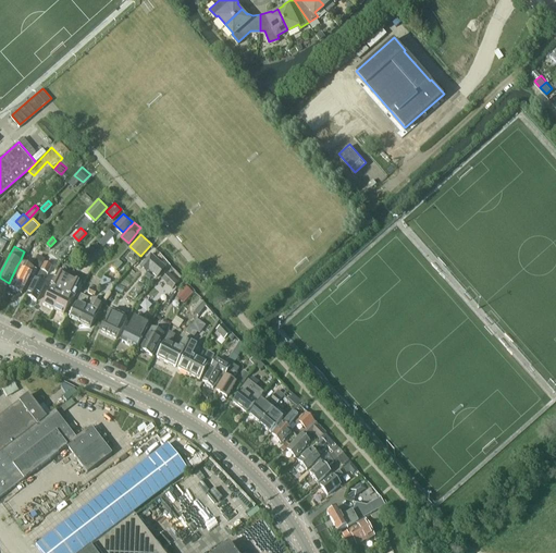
[(148,269),(157,259),(147,250),(138,260),(148,269)]
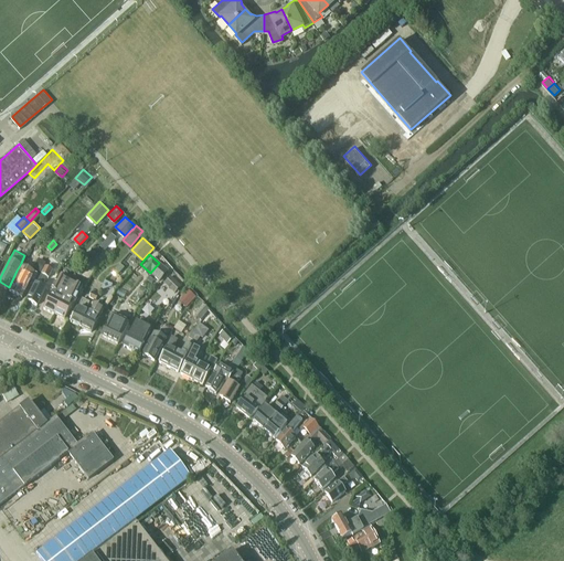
[(40,270),(45,260),(39,255),(33,266),(40,270)]
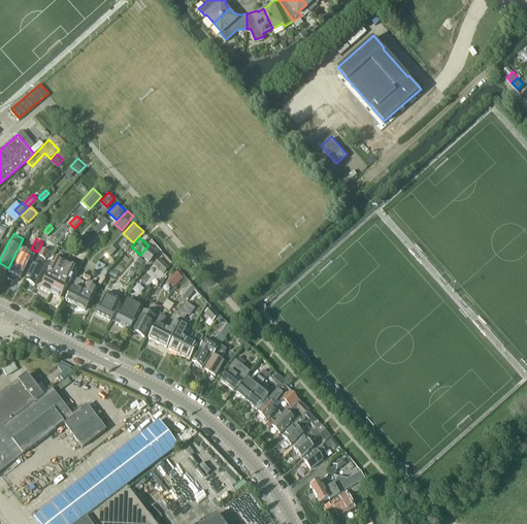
[(81,240),(71,252),(74,254),(76,251),(77,252),(85,243),(81,240)]
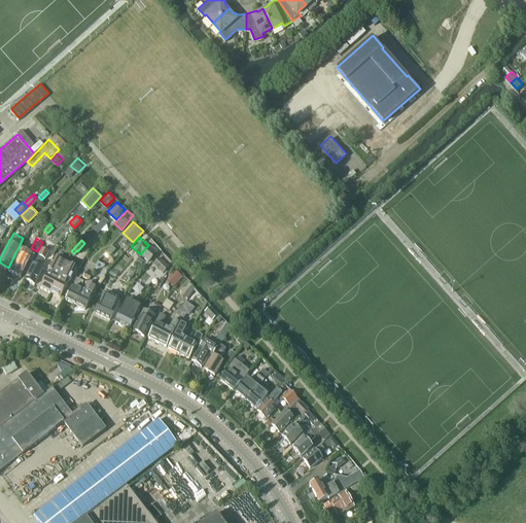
[(34,262),(26,278),(35,282),(43,266),(39,264),(40,262),(41,262),(44,255),(45,256),(49,248),(42,245),(34,262)]
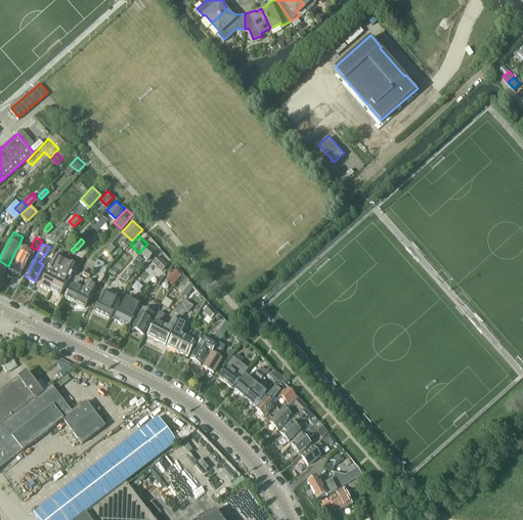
[(156,246),(153,249),(148,245),(145,249),(149,252),(148,253),(146,251),(142,257),(145,260),(150,255),(153,256),(159,249),(156,246)]
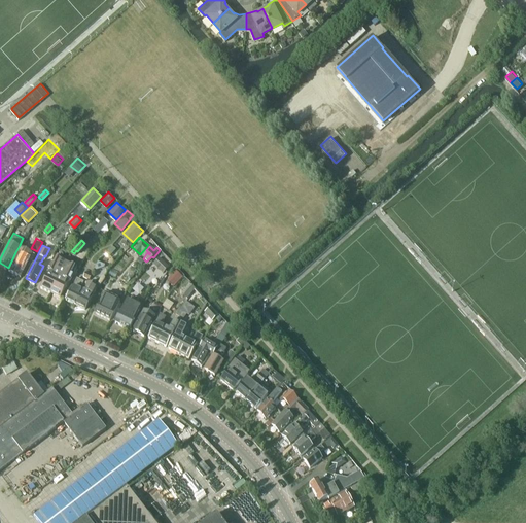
[(29,262),(32,254),(28,252),(24,258),(16,254),(9,269),(21,275),(28,262),(29,262)]
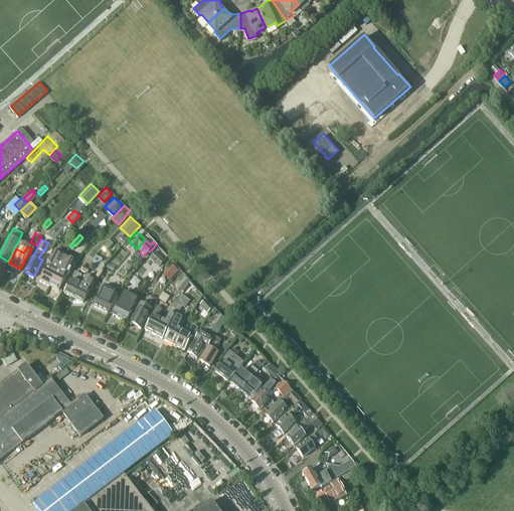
[(60,252),(61,251),(53,247),(47,261),(48,262),(40,279),(50,284),(64,254),(60,252)]
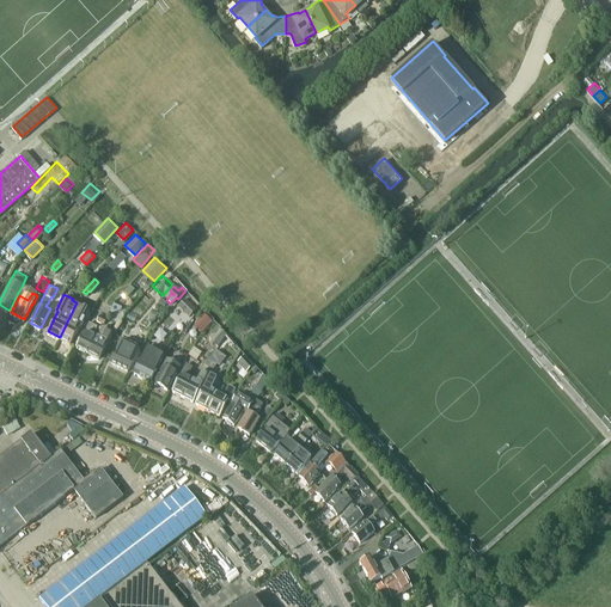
[(189,313),(196,306),(185,296),(179,302),(189,313)]
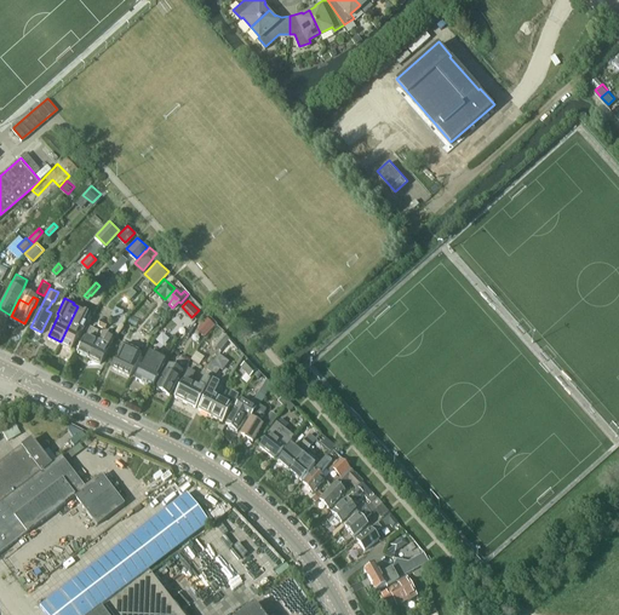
[(116,304),(112,312),(114,314),(122,311),(124,309),(116,304)]
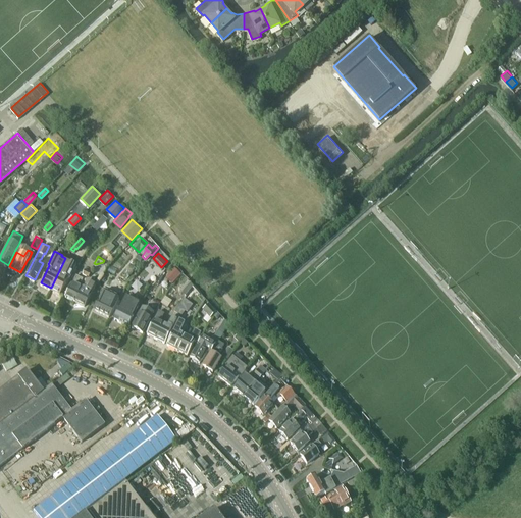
[(69,258),(68,260),(65,258),(51,288),(60,292),(65,281),(68,275),(70,274),(76,262),(69,258)]
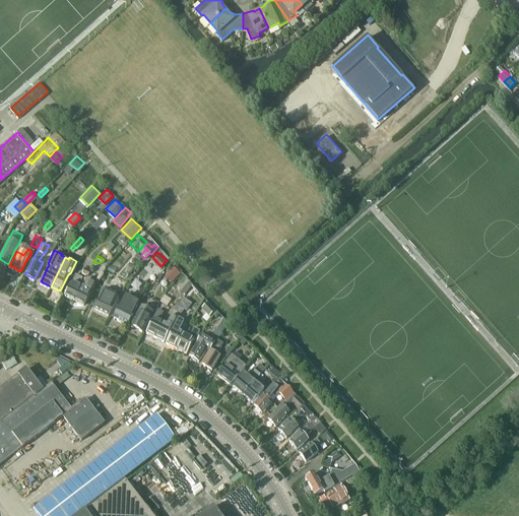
[(179,271),(173,265),(168,271),(174,277),(179,271)]
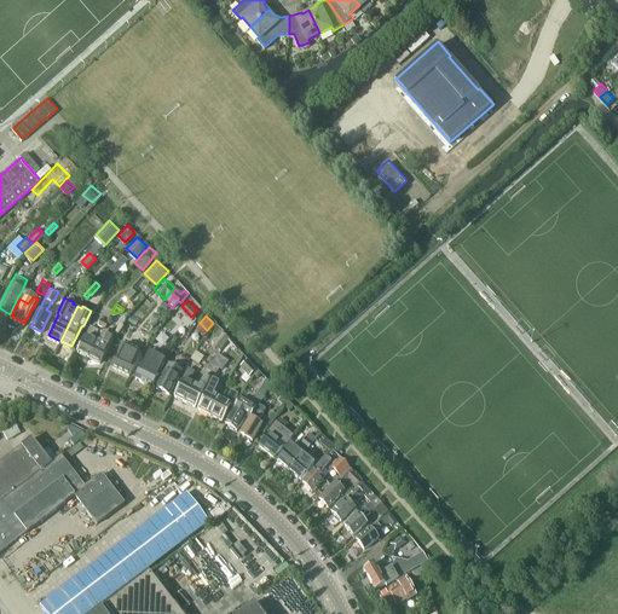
[(97,330),(98,328),(91,323),(86,332),(78,348),(90,354),(98,339),(92,335),(94,329),(97,330)]
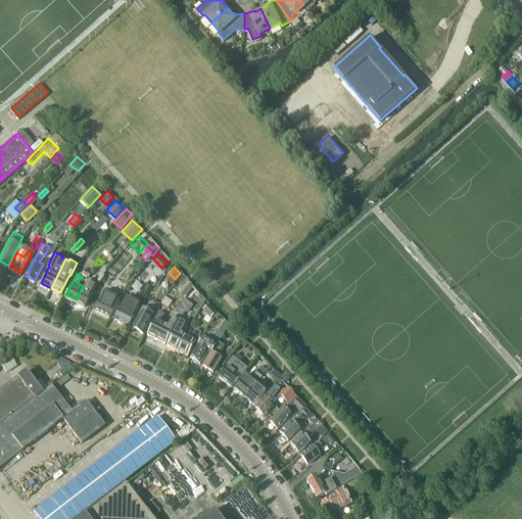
[(92,291),(96,282),(87,277),(83,286),(76,299),(85,304),(92,291)]
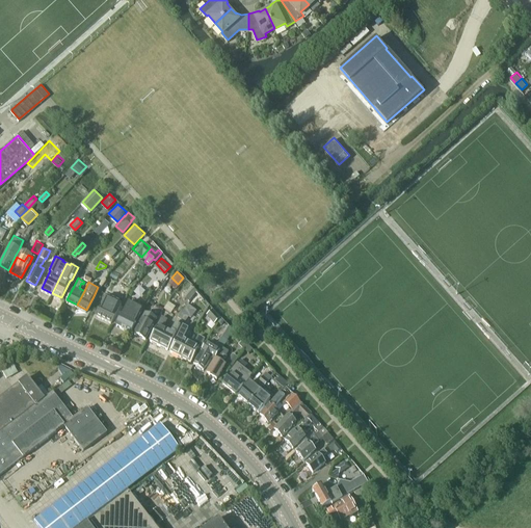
[(197,288),(193,285),(191,283),(183,293),(190,298),(197,288)]
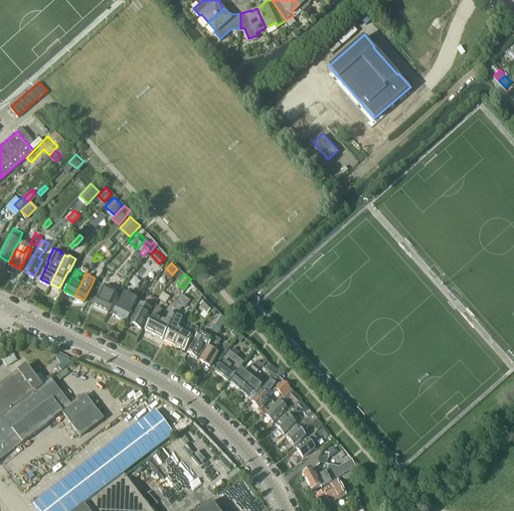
[(108,310),(113,300),(118,291),(103,284),(94,303),(108,310)]
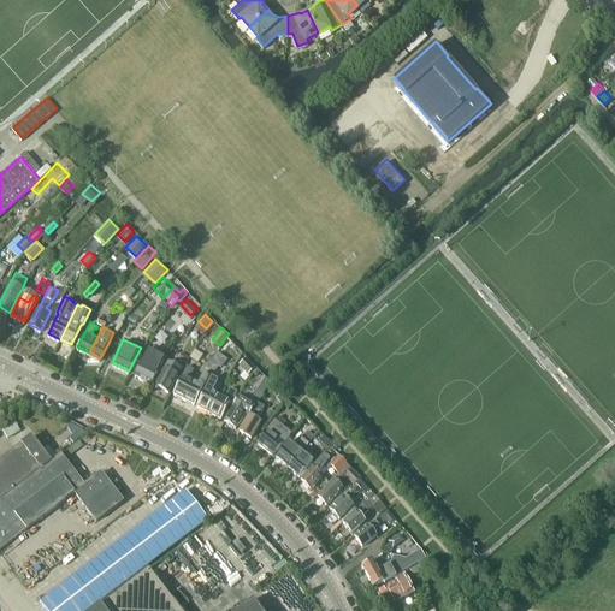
[(240,348),(230,339),(223,349),(232,357),(240,348)]
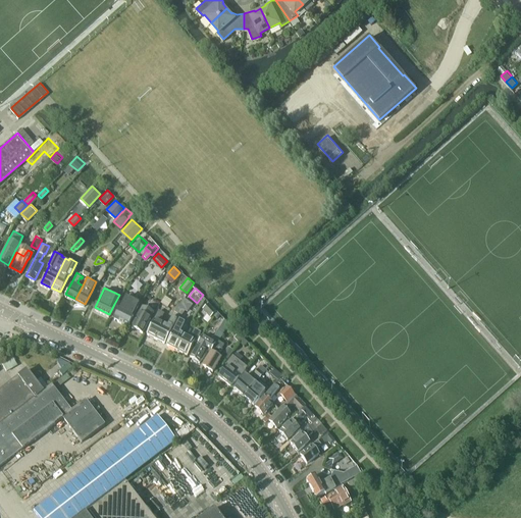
[(128,323),(139,301),(125,295),(119,307),(114,317),(128,323)]
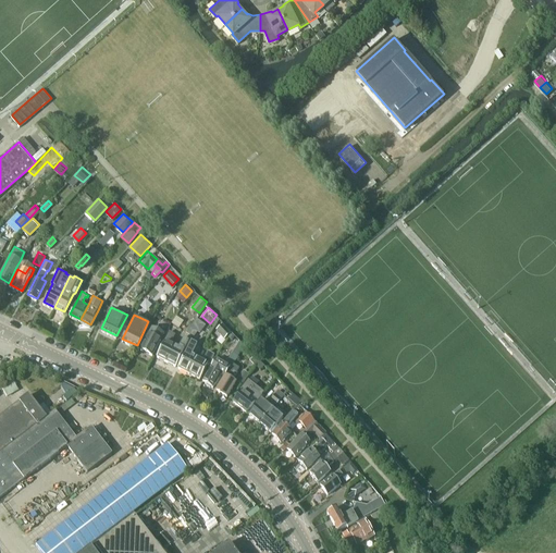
[(225,334),(231,330),(222,321),(218,326),(225,334)]
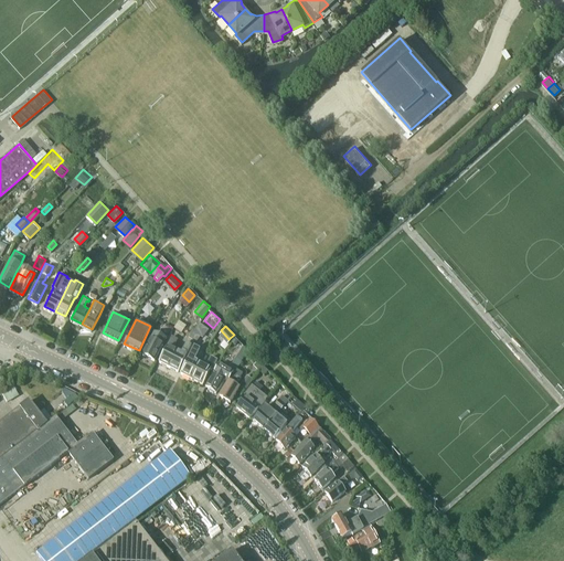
[(163,342),(167,335),(155,328),(151,336),(142,351),(155,358),(163,342)]
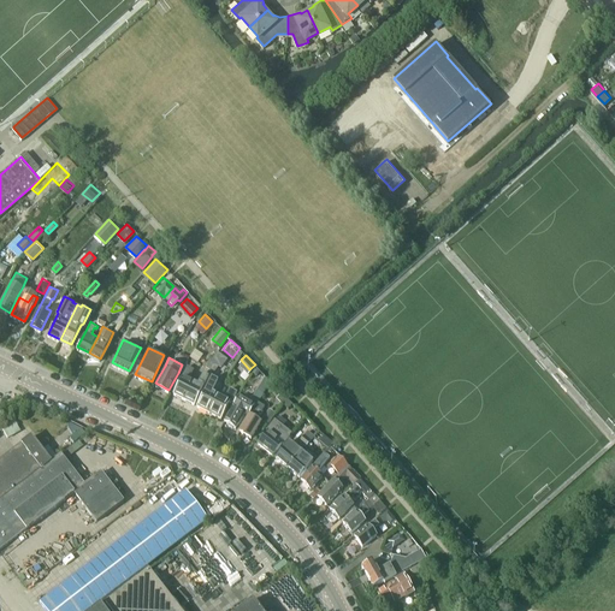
[(213,369),(217,365),(210,359),(206,365),(207,365),(213,369)]
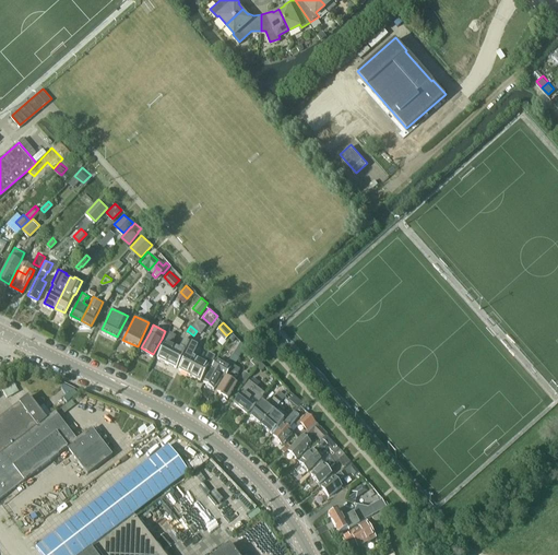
[(179,347),(175,345),(170,343),(176,333),(170,330),(165,340),(166,341),(157,356),(176,366),(185,350),(189,340),(185,338),(179,347)]
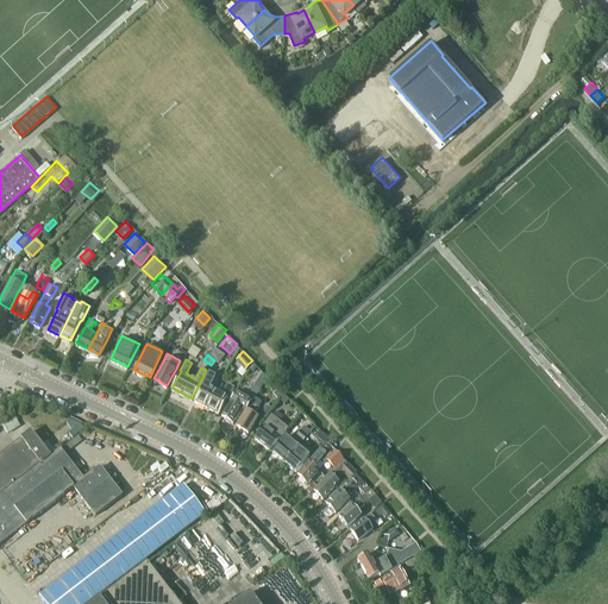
[(210,385),(215,375),(210,372),(205,383),(204,383),(195,400),(206,404),(214,388),(210,385)]
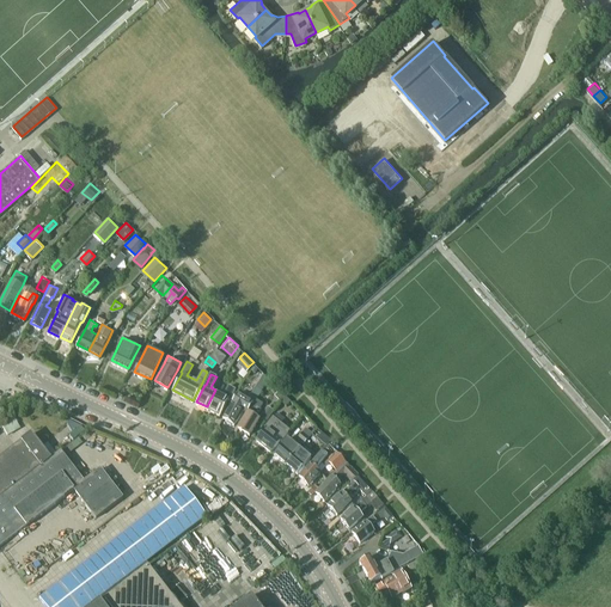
[(254,385),(248,396),(254,399),(260,388),(254,385)]
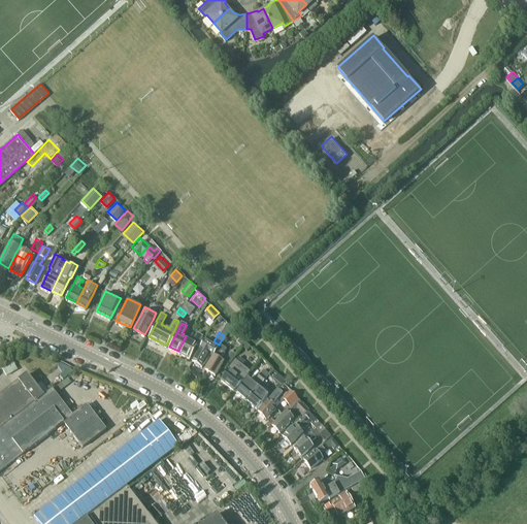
[(198,344),(201,337),(196,334),(193,340),(186,336),(178,351),(190,357),(197,342),(198,344)]
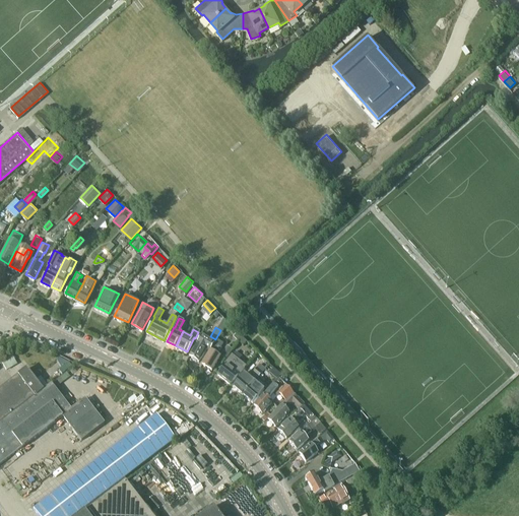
[(241,336),(243,334),(238,329),(234,333),(238,338),(239,338),(241,336)]
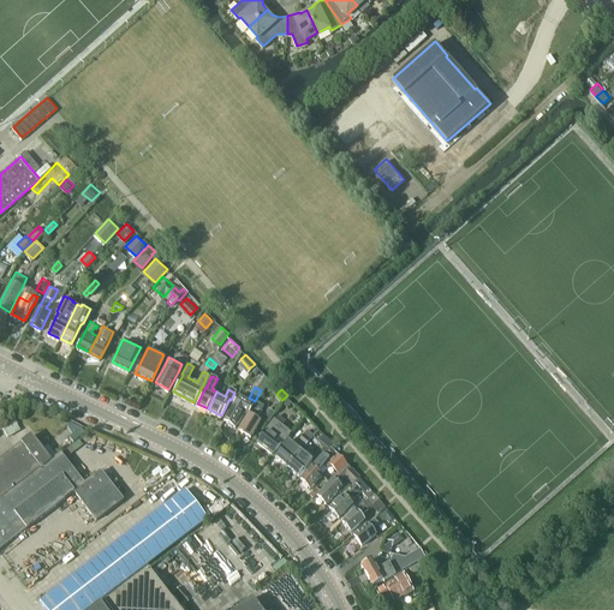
[(233,404),(225,418),(236,425),(244,410),(249,412),(255,401),(238,393),(232,404),(233,404)]
